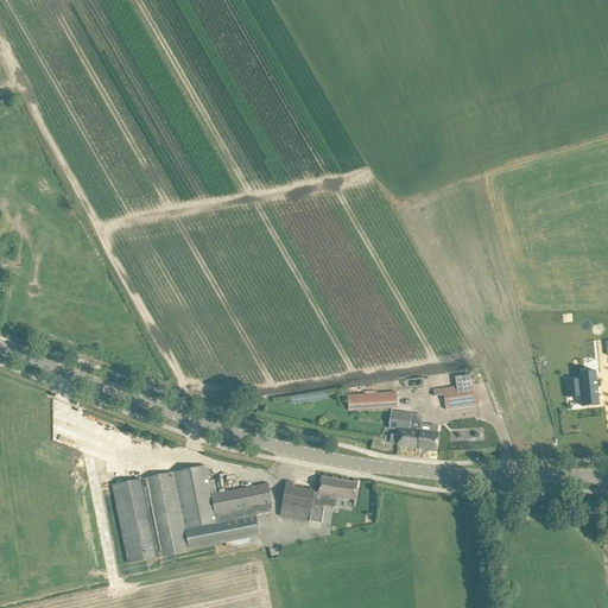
[(581,379),(568,380),(569,398),(582,396),(583,406),(600,405),(596,371),(587,372),(587,379),(586,379),(581,379)]
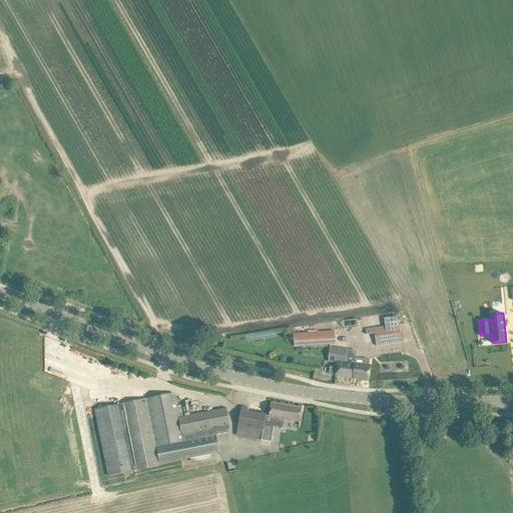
[(386,326),(374,328),(375,333),(376,341),(377,347),(404,342),(403,332),(401,324),(399,324),(398,317),(385,318),(386,326)]
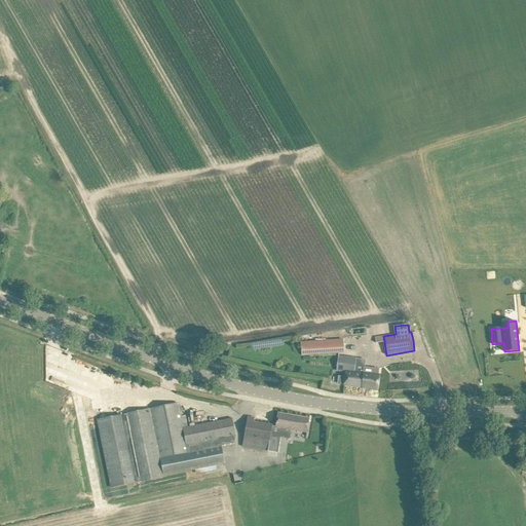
[(302,343),(302,346),(303,355),(331,353),(344,352),(343,342),(343,339),(302,343)]
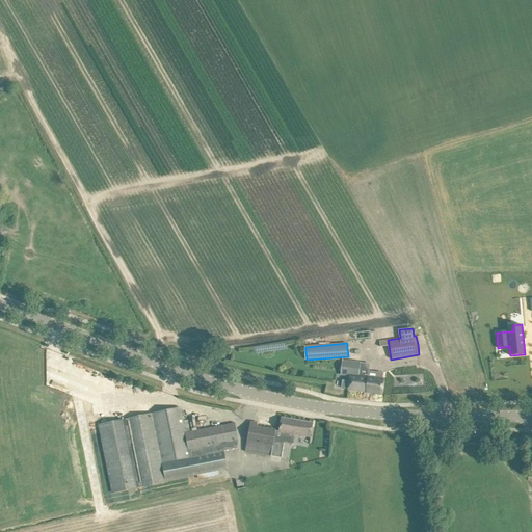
[(342,361),(340,375),(349,376),(349,381),(342,380),(341,388),(348,389),(348,390),(382,394),(383,380),(381,379),(382,373),(368,372),(360,370),(361,363),(342,361)]
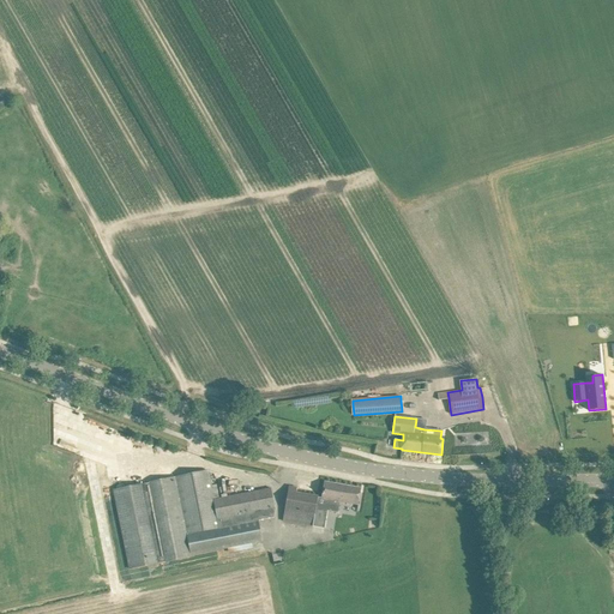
[(121,488),(114,489),(116,501),(131,569),(193,557),(192,555),(228,548),(252,543),(263,541),(258,521),(274,517),(275,507),(274,500),(271,488),(218,499),(214,499),(211,486),(208,470),(121,488)]
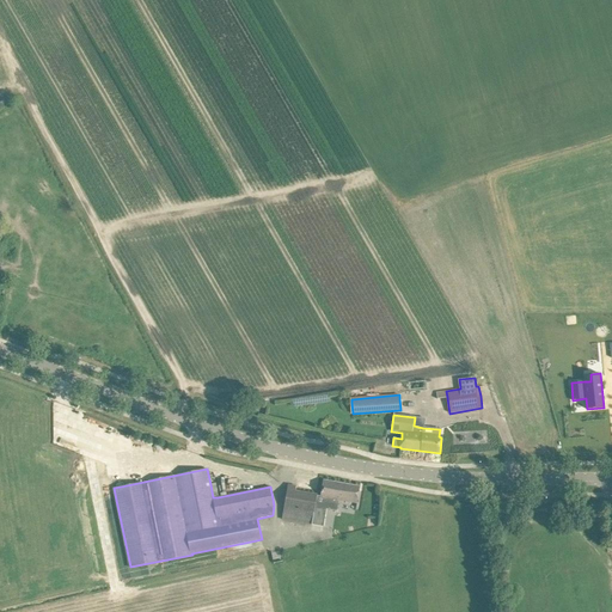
[(283,507),(282,520),(305,524),(306,512),(313,513),(314,507),(326,509),(337,510),(338,500),(357,503),(360,487),(323,481),(320,496),(317,496),(317,495),(295,491),(297,487),(288,485),(283,507)]
